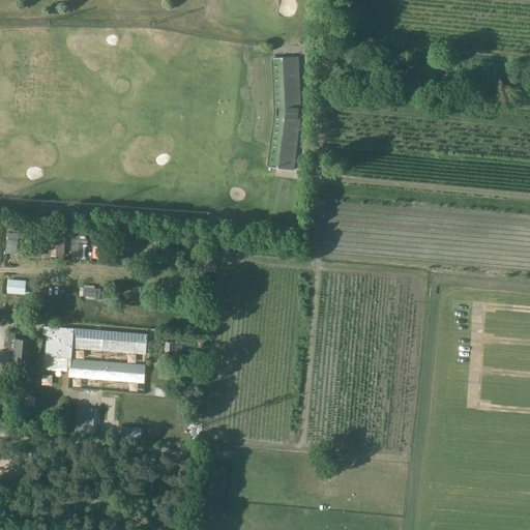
[(300,108),(298,57),(273,58),(276,110),(275,116),(269,168),(293,171),(299,119),(300,108)]
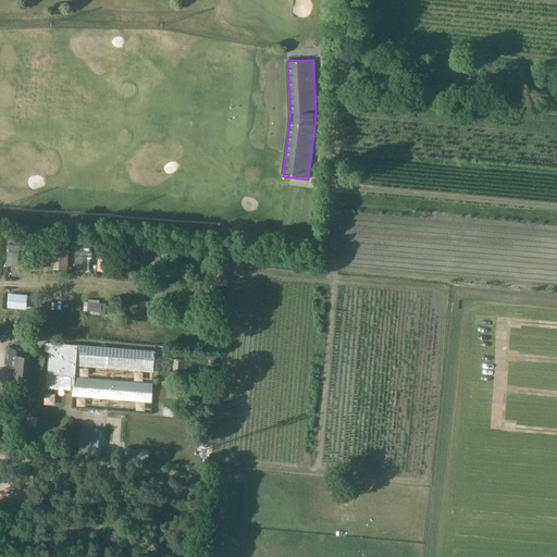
[(9,245),(7,265),(17,268),(17,267),(19,259),(20,250),(26,251),(26,246),(20,245),(19,246),(9,245)]
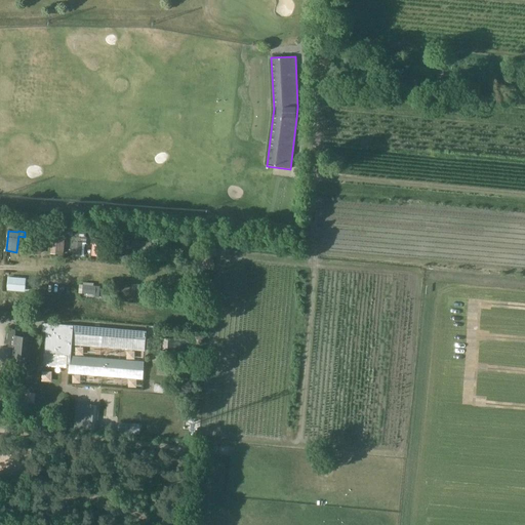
[(73,242),(72,255),(81,255),(82,245),(84,246),(86,246),(86,243),(87,238),(85,238),(86,234),(76,234),(76,237),(74,237),(74,242),(73,242)]
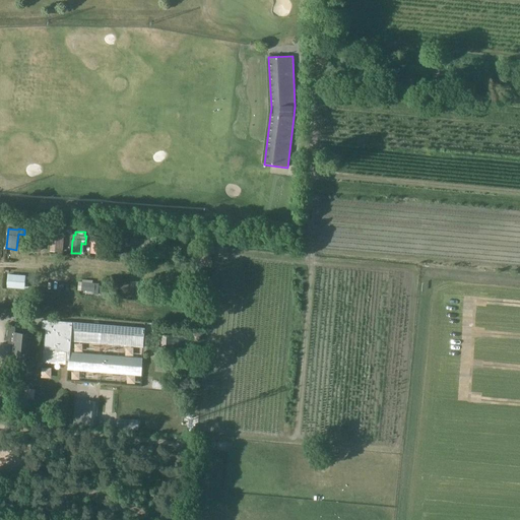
[(43,234),(30,233),(28,253),(41,254),(43,234)]
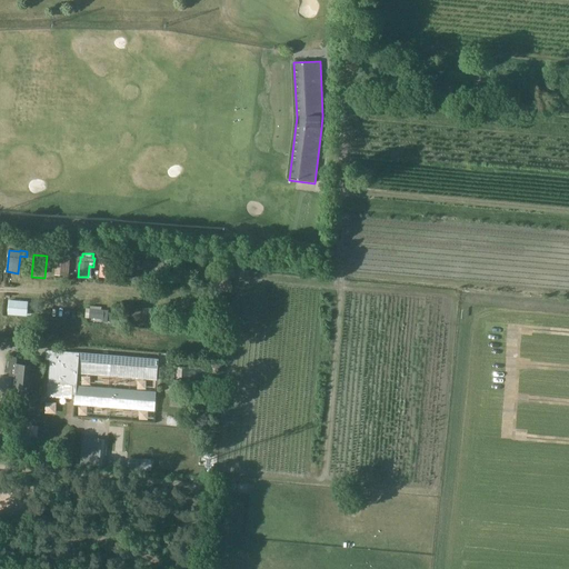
[(57,255),(55,276),(69,277),(70,256),(57,255)]
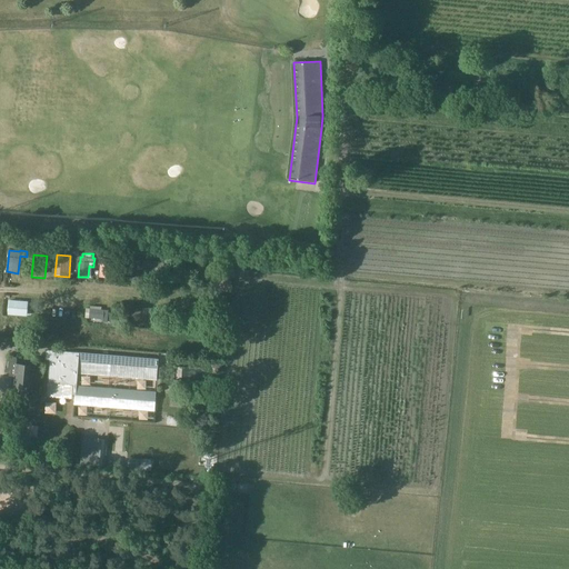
[(101,258),(99,278),(111,279),(113,259),(101,258)]
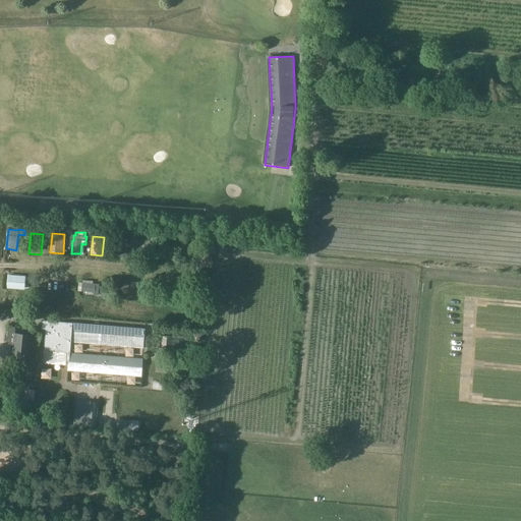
[(112,238),(111,256),(120,256),(121,249),(121,246),(128,247),(129,239),(112,238)]
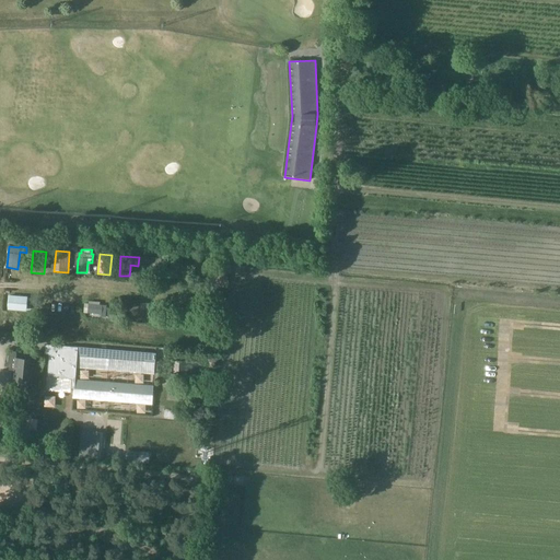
[(168,259),(166,271),(178,273),(179,267),(188,268),(189,267),(194,268),(195,263),(187,261),(187,263),(168,259)]
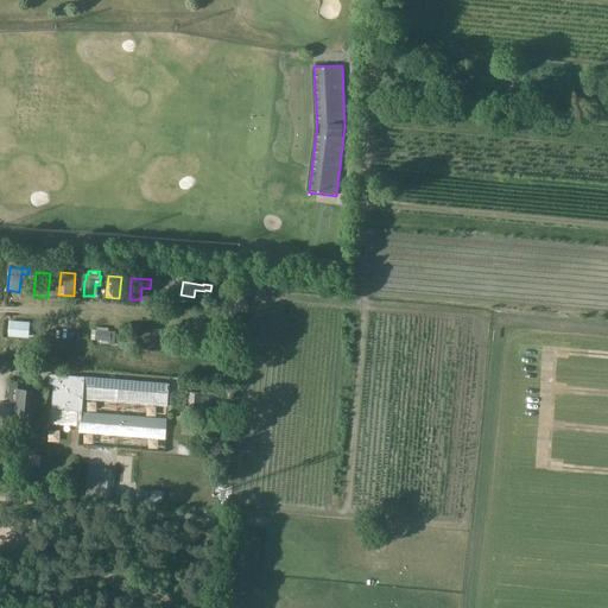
[(232,287),(229,306),(247,308),(247,297),(248,289),(232,287)]
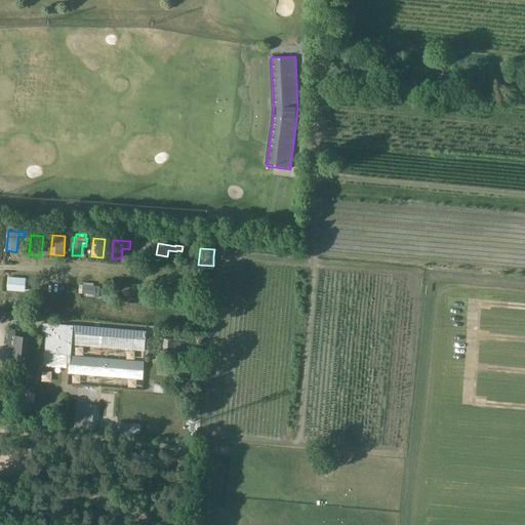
[(8,277),(7,291),(25,292),(26,278),(8,277)]
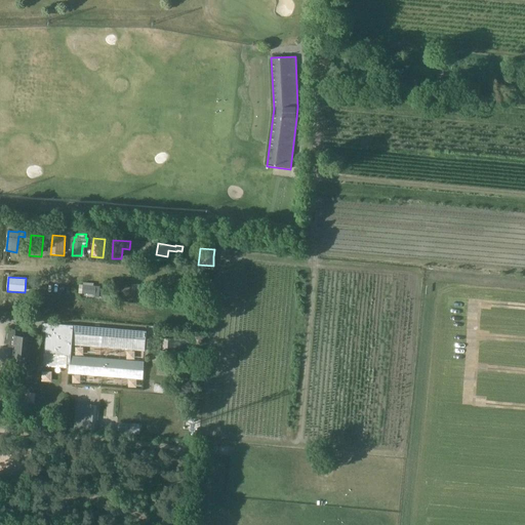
[(94,297),(99,297),(99,291),(101,286),(93,286),(83,285),(82,293),(94,295),(94,297)]
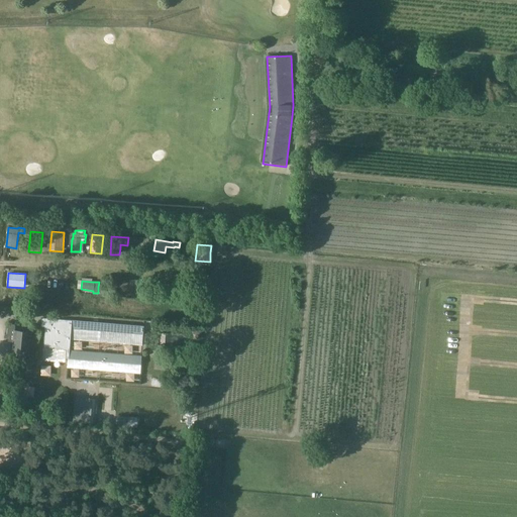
[(120,283),(119,292),(120,292),(129,293),(134,293),(140,294),(140,285),(141,285),(140,284),(139,284),(131,284),(129,283),(120,283)]
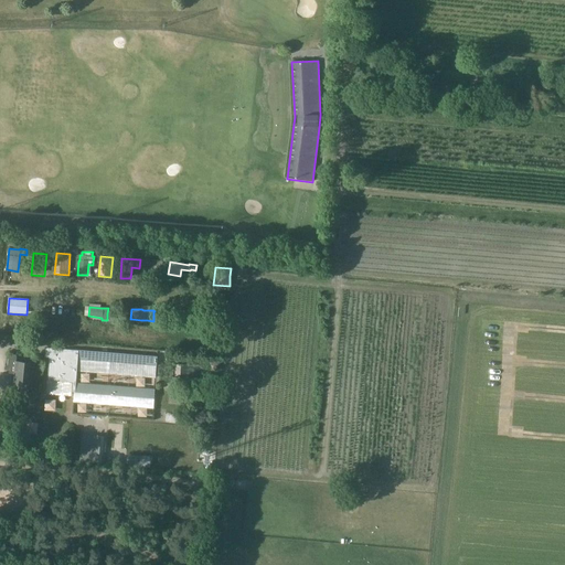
[(222,317),(220,330),(227,330),(228,318),(222,317)]
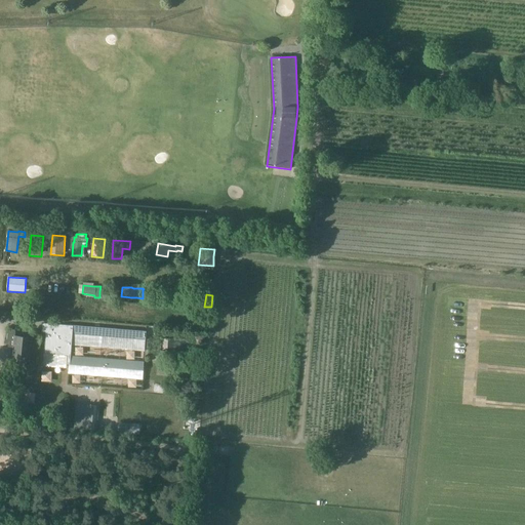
[(42,323),(42,331),(44,332),(46,332),(45,342),(44,354),(68,356),(67,364),(69,365),(144,370),(144,362),(71,356),(72,346),(73,334),(146,340),(146,331),(73,325),(70,325),(42,323)]
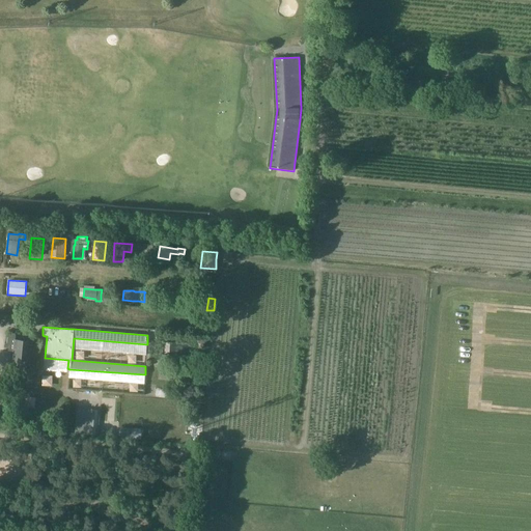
[(14,352),(11,366),(30,368),(33,342),(16,340),(16,335),(8,334),(7,351),(14,352)]
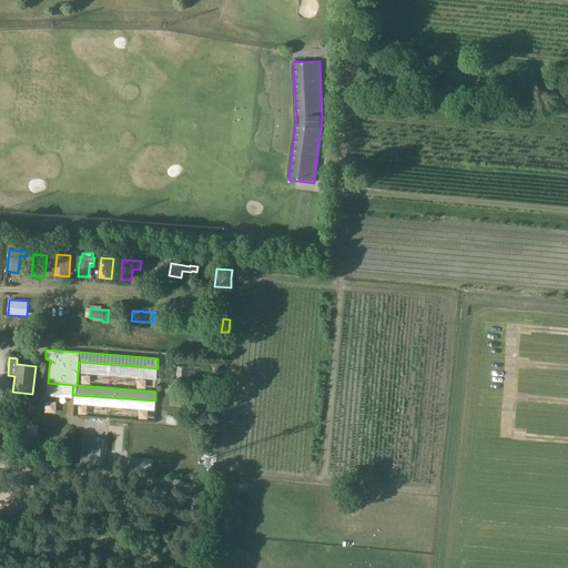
[(189,417),(200,418),(201,409),(190,408),(189,417)]
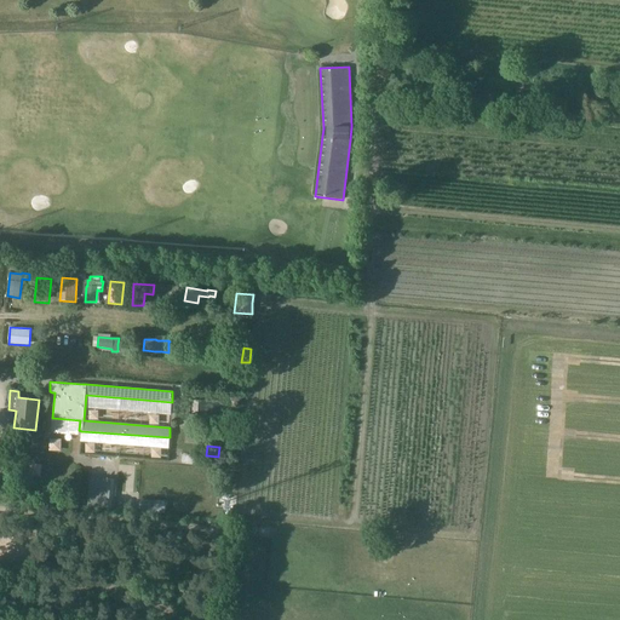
[(104,478),(102,509),(115,510),(119,480),(104,478)]
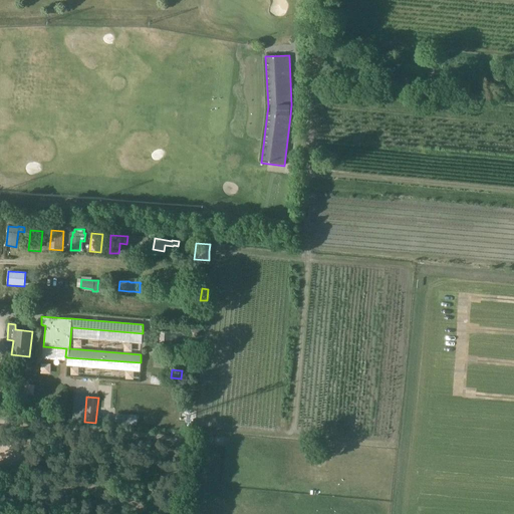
[(138,427),(139,417),(131,416),(130,426),(138,427)]
